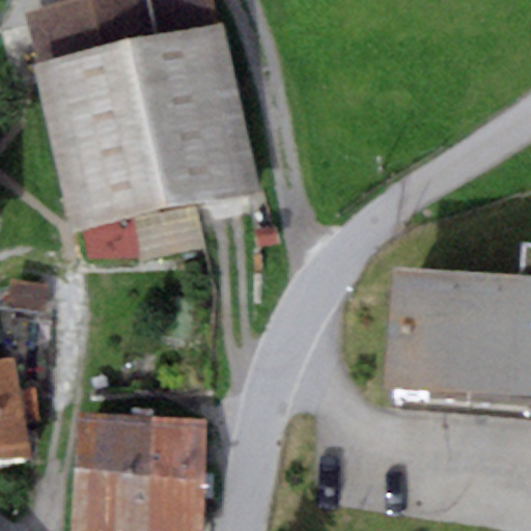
[(214,0),(81,0),(22,11),(65,228),(70,227),(80,263),(139,257),(131,216),(252,192),(214,0)]
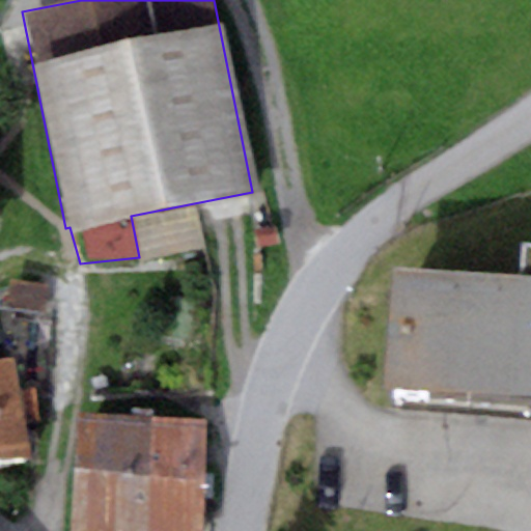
[(396,266),(386,385),(530,396),(530,242),(521,242),(518,276),(396,266)]
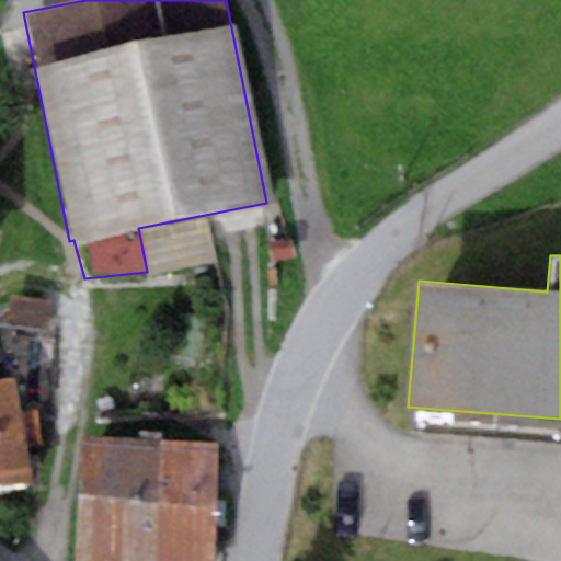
[(48,300),(11,294),(6,323),(44,329),(48,300)]
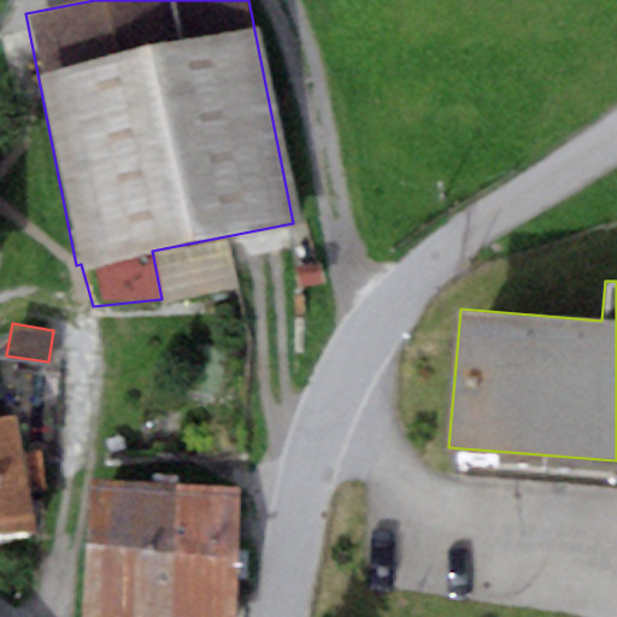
[(15,416),(0,417),(0,532),(33,528),(27,491),(46,488),(41,452),(21,454),(15,416)]
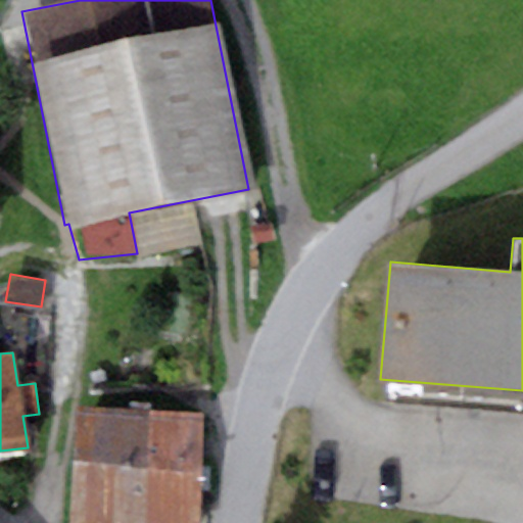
[(147,522),(149,412),(76,408),(67,522),(147,522)]
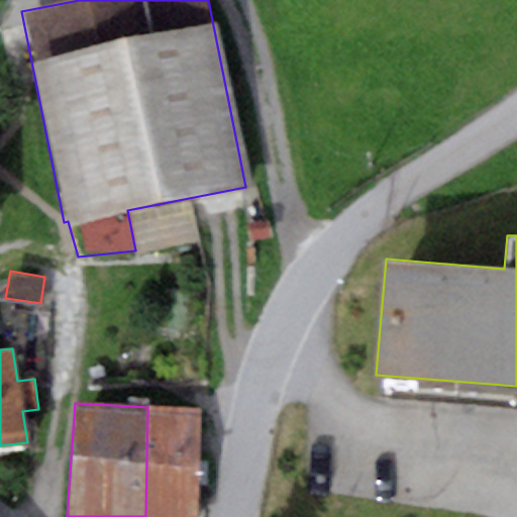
[(198,516),(200,408),(147,407),(145,516),(198,516)]
